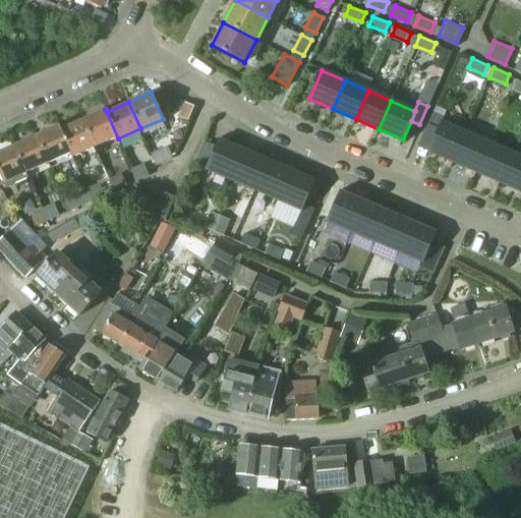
[(118,138),(105,109),(82,119),(95,147),(116,137),(117,139),(118,138)]
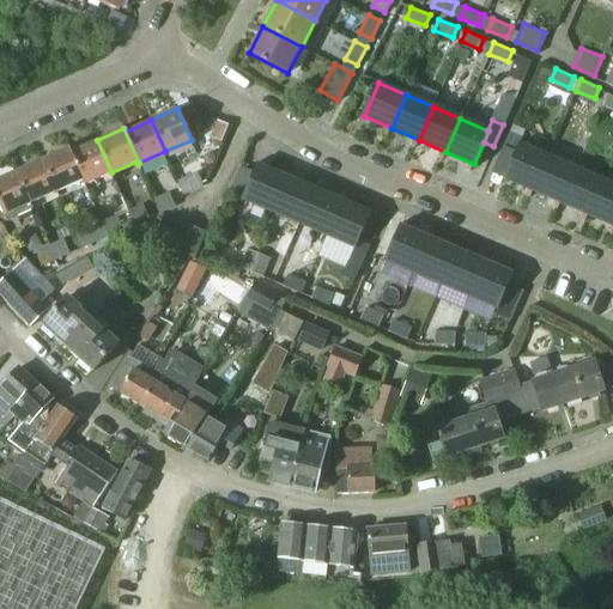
[(111,172),(97,140),(71,152),(83,180),(85,184),(111,172)]
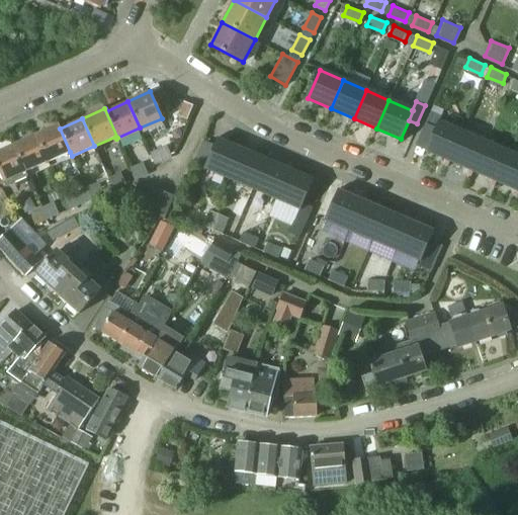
[(451,160),(463,132),(439,121),(427,150),(451,160)]
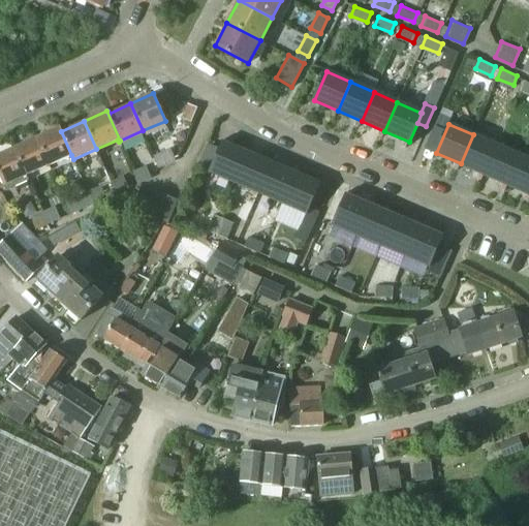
[(61,131),(59,128),(37,137),(49,165),(71,155),(61,131)]
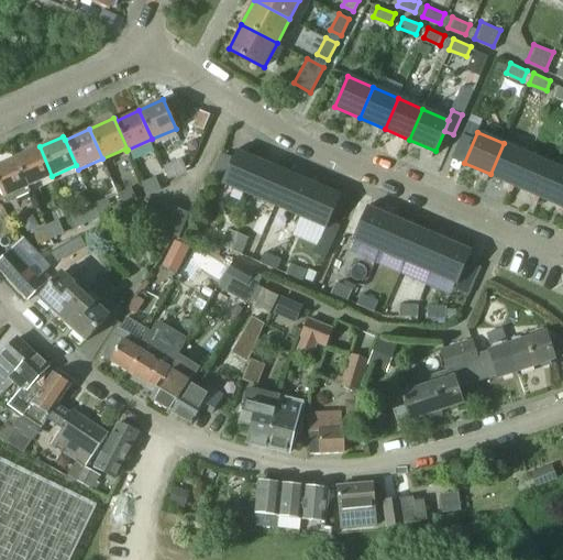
[(515,185),(528,154),(504,143),(490,174),(515,185)]
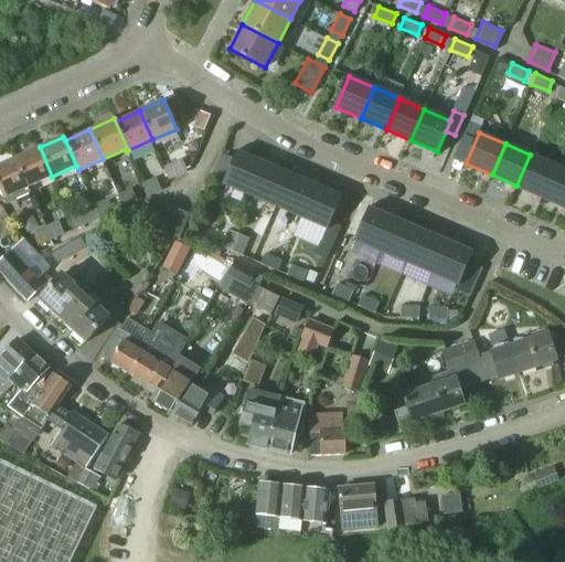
[(52,177),(40,147),(16,158),(29,187),(52,177)]
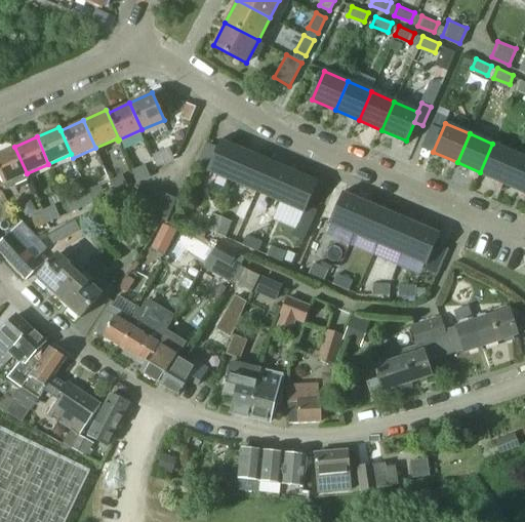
[(232,181),(244,152),(219,141),(207,170),(232,181)]
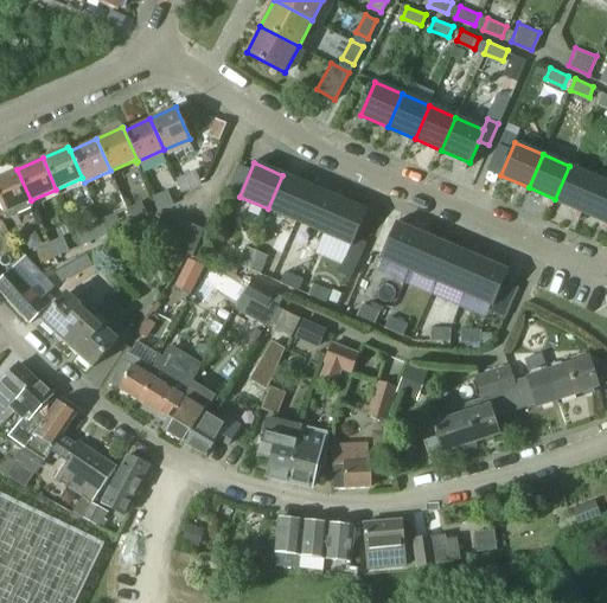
[(582,211),(598,178),(569,166),(555,199),(582,211)]
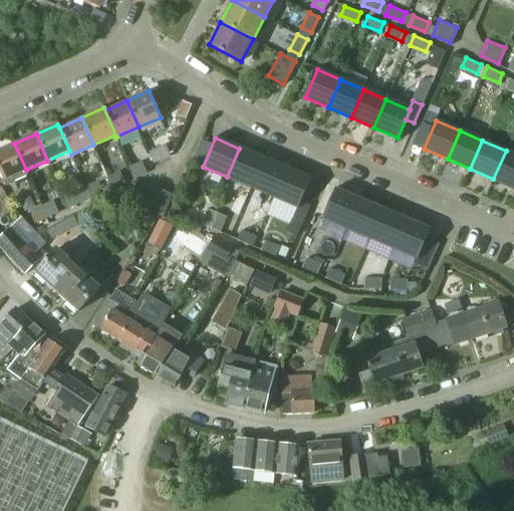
[(26,170),(14,144),(0,150),(0,173),(5,185),(28,175),(26,170)]
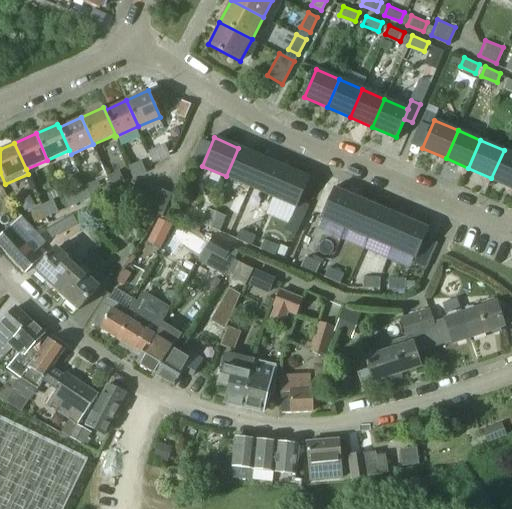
[(170,155),(165,144),(149,151),(154,162),(170,155)]
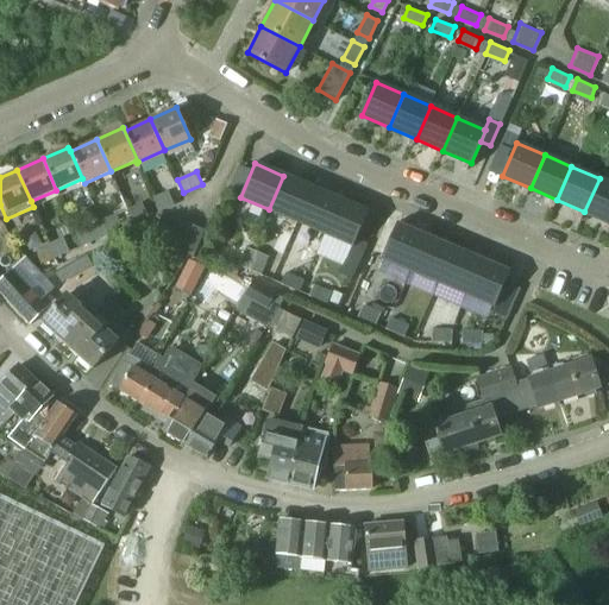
[(295,221),(309,187),(283,176),(269,209),(295,221)]
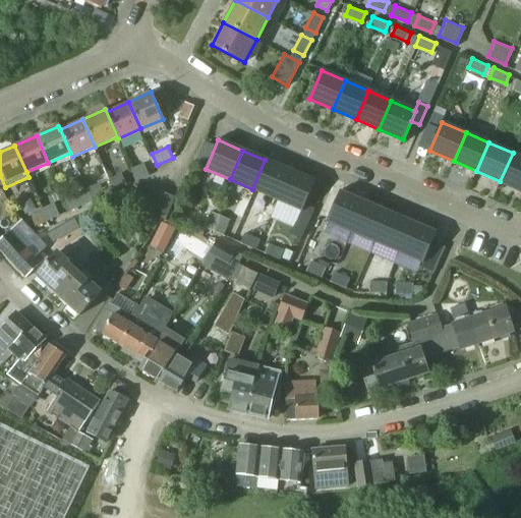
[(520,189),(520,156),(513,153),(500,181),(520,189)]
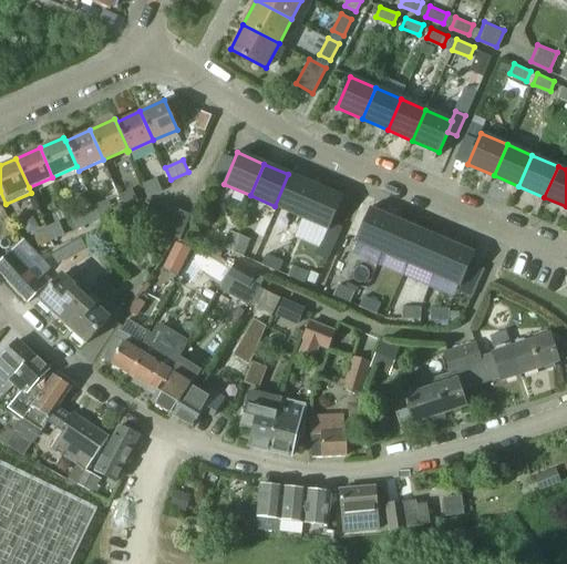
[(301,217),(315,186),(288,174),(275,206),(301,217)]
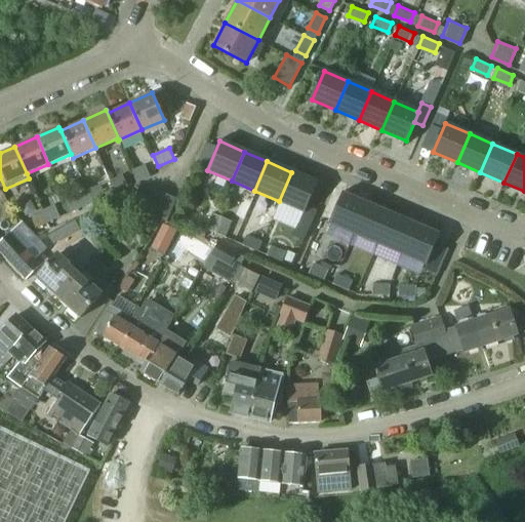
[(151,176),(146,165),(133,170),(138,182),(151,176)]
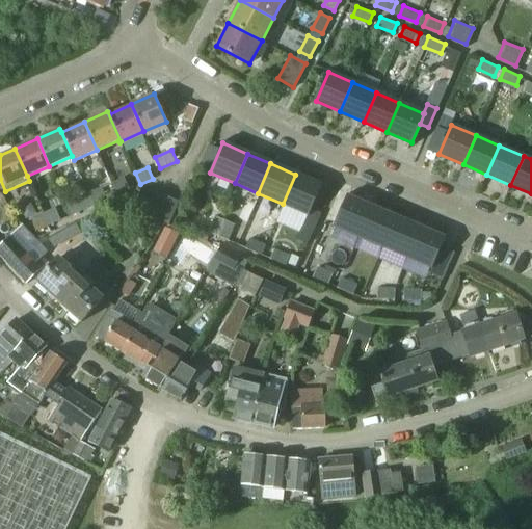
[(319,185),(295,175),(283,204),(307,214),(313,202),(319,185)]
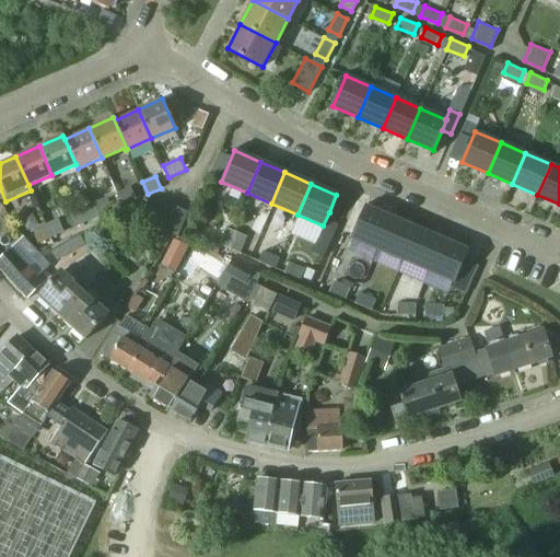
[(136,198),(130,186),(118,192),(123,204),(136,198)]
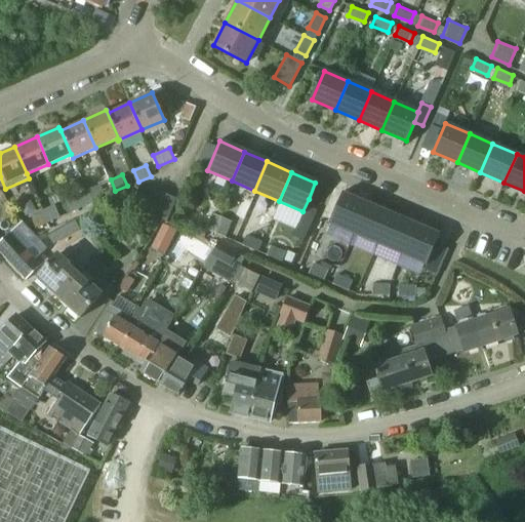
[(104,196),(98,185),(87,190),(91,201),(104,196)]
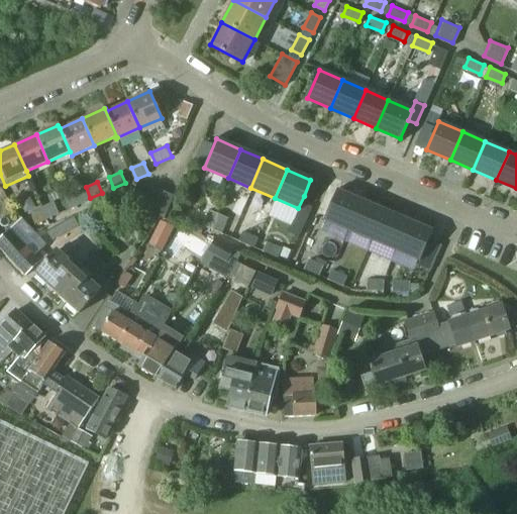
[(152,212),(161,190),(149,185),(140,207),(152,212)]
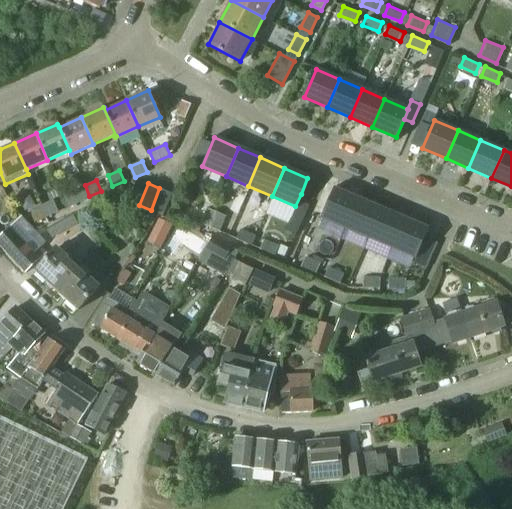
[(162,215),(172,193),(159,188),(151,210),(158,213),(162,215)]
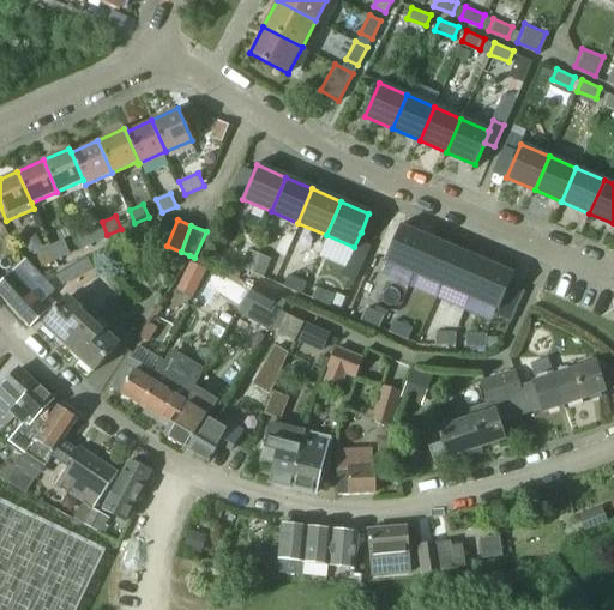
[(95,240),(90,227),(76,233),(80,246),(95,240)]
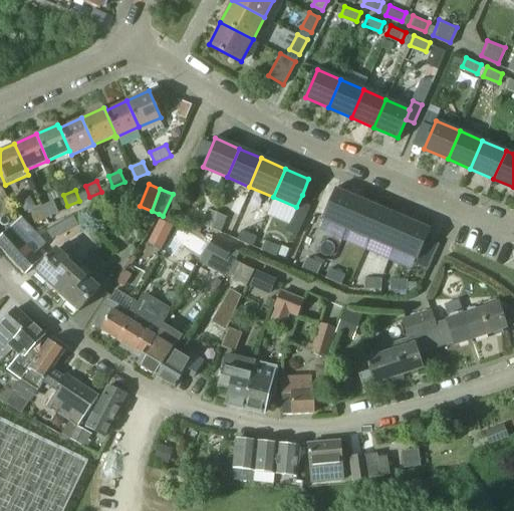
[(346,228),(358,200),(334,190),(322,218),(346,228)]
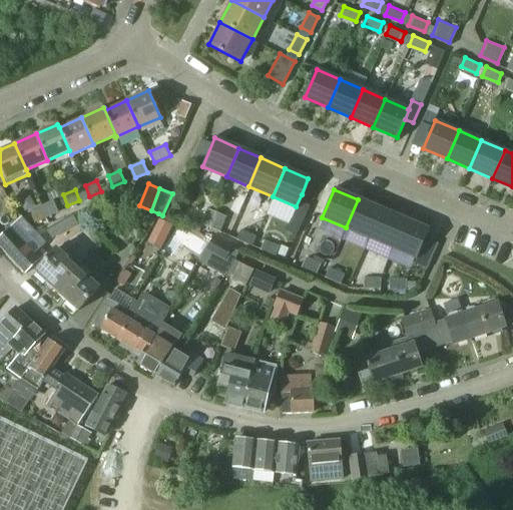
[(311,198),(302,194),(296,206),(287,228),(296,232),(311,198)]
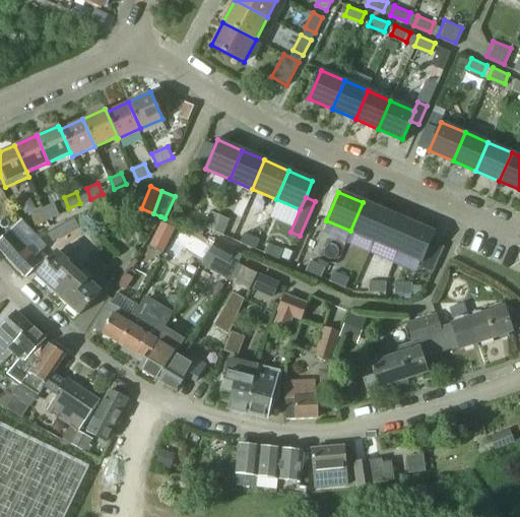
[(58,213),(54,202),(42,207),(47,218),(58,213)]
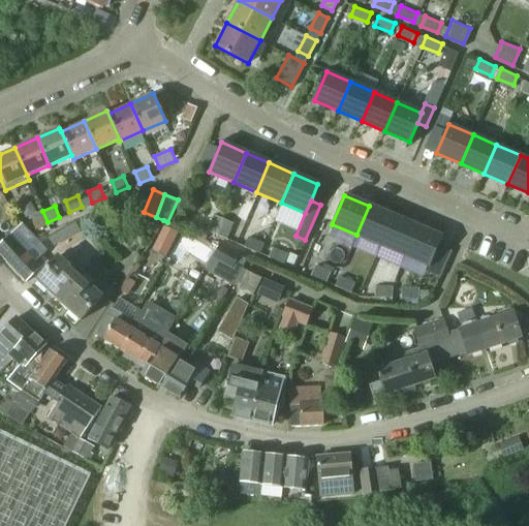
[(379,245),(393,216),(369,206),(356,235),(379,245)]
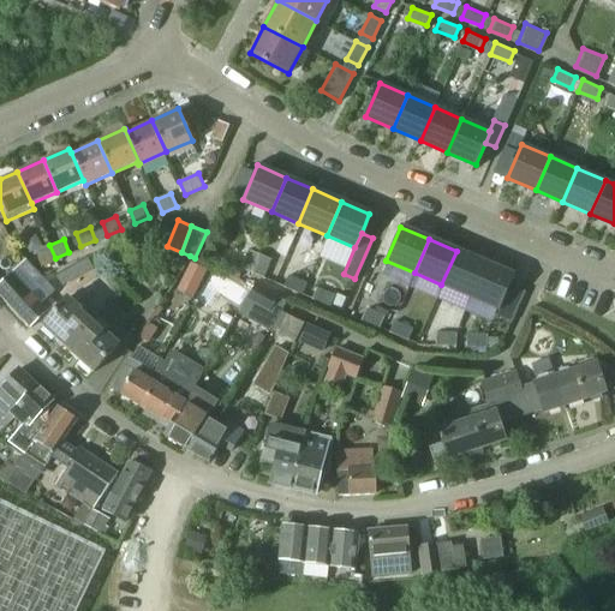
[(55,258),(49,245),(35,251),(41,264),(55,258)]
